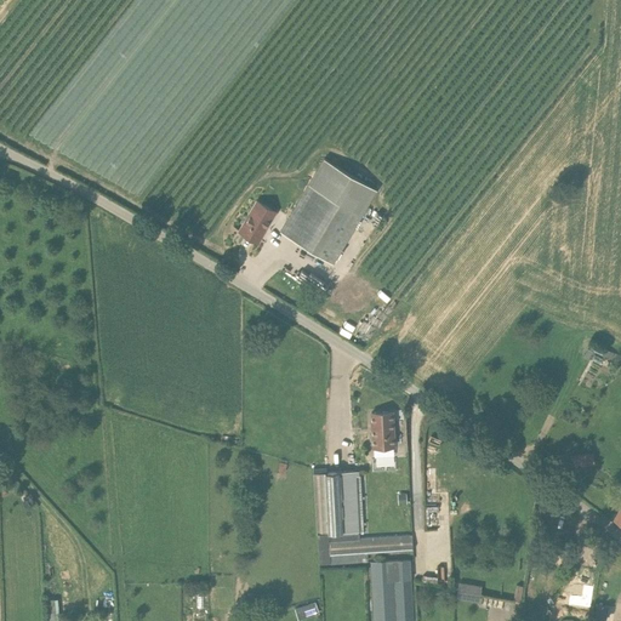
[(332,263),(366,206),(376,189),(324,159),(280,232),(332,263)]
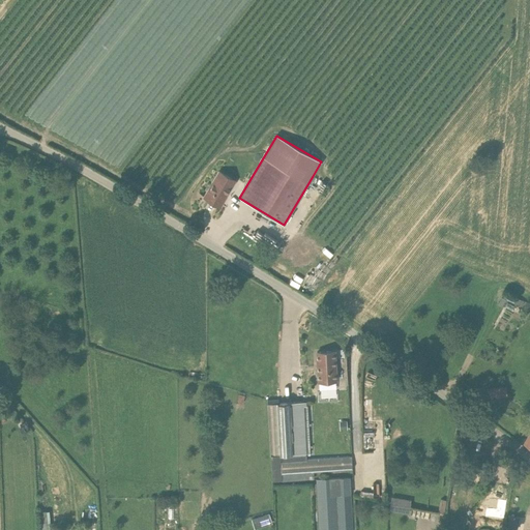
[(205,195),(211,199),(210,200),(217,205),(226,193),(228,195),(236,181),(218,172),(205,195)]
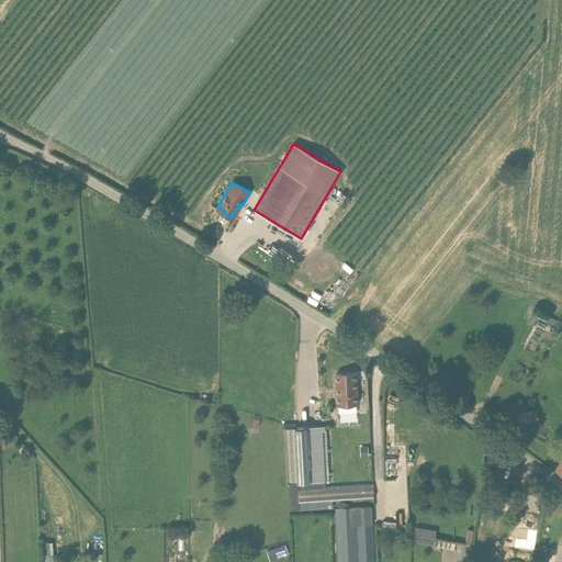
[(535,308),(528,323),(532,325),(537,317),(554,326),(558,319),(535,308)]
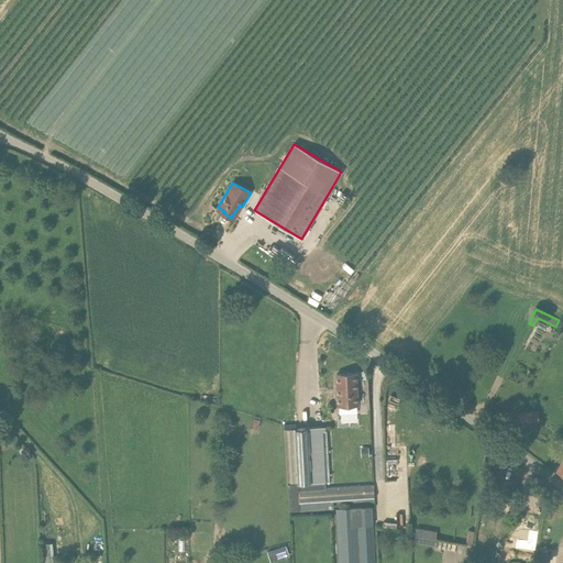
[(338,406),(357,406),(355,373),(335,374),(338,406)]
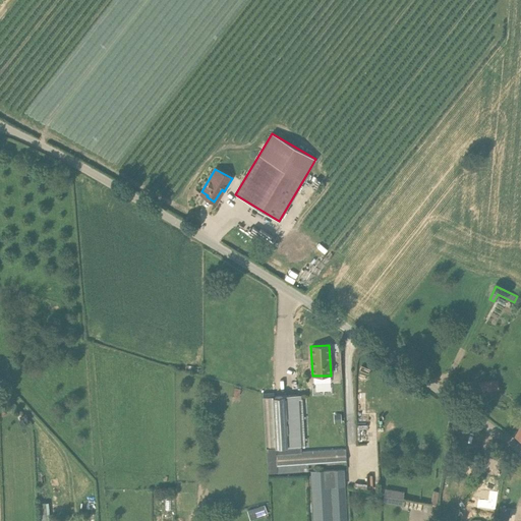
[(479,392),(491,391),(509,388),(508,379),(478,381),(479,392)]
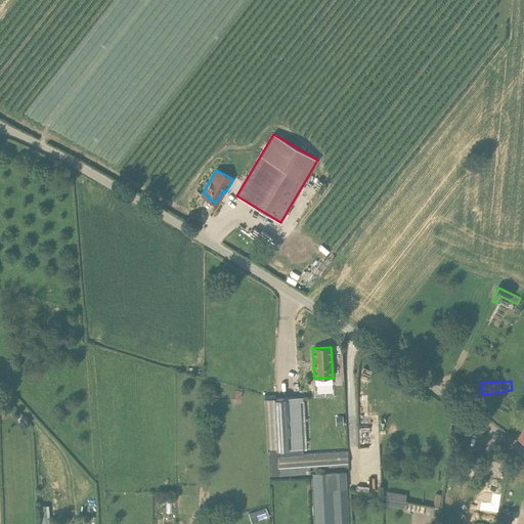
[(275,398),(274,398),(278,469),(310,467),(339,466),(348,465),(347,451),(338,452),(303,453),(303,448),(307,447),(304,401),(300,401),(300,397),(275,398)]
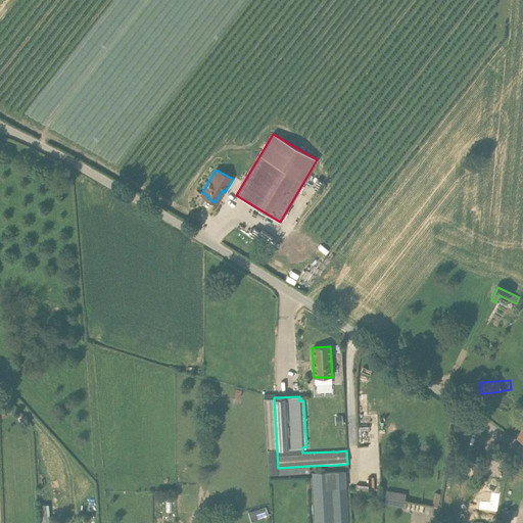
[(278,468),(274,397),(264,398),(267,449),(269,474),(310,472),(310,466),(278,468)]
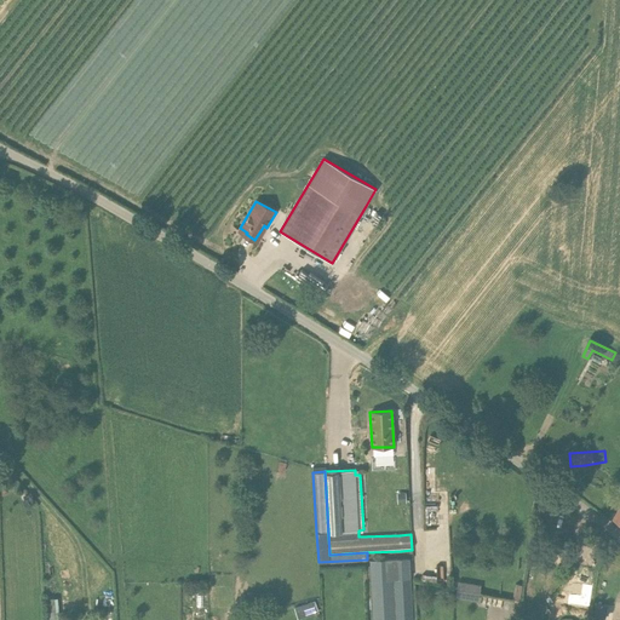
[(446,481),(428,481),(428,504),(446,504),(446,481)]
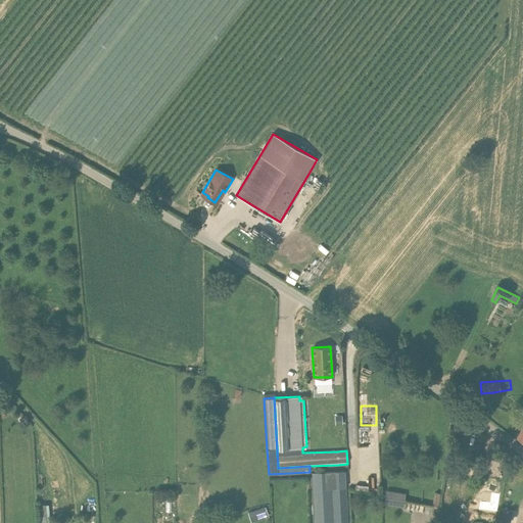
[(346,522),(344,471),(311,473),(313,522),(346,522)]
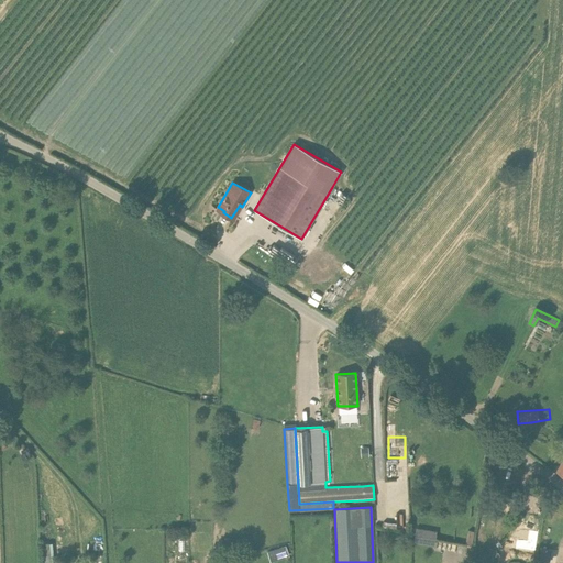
[(417,527),(416,543),(437,545),(439,529),(417,527)]
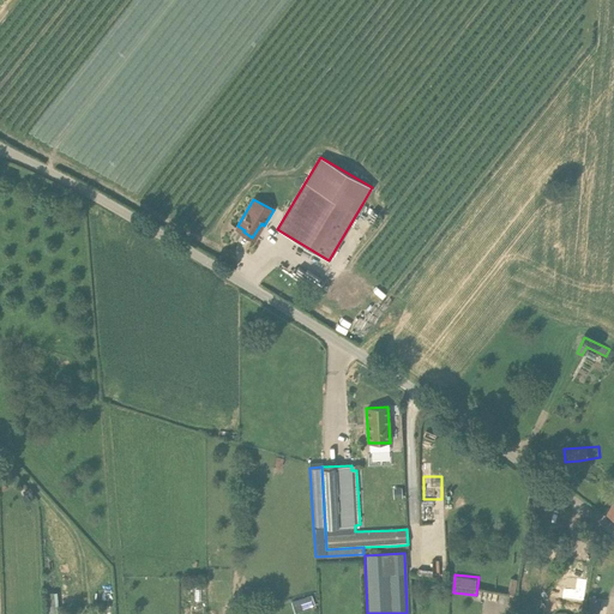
[(577,607),(581,576),(567,575),(567,581),(566,594),(554,591),(552,605),(577,607)]
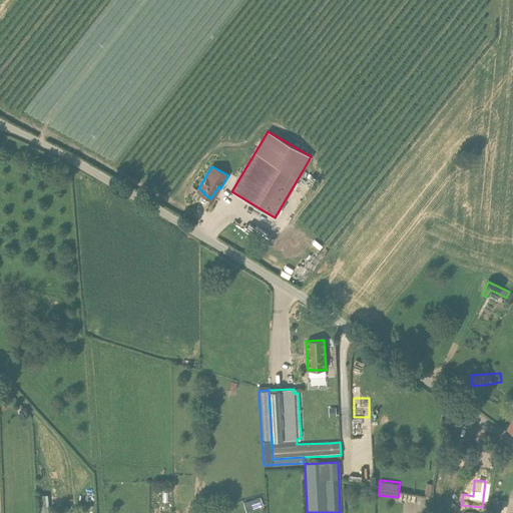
[(254,499),(258,509),(264,507),(261,498),(254,499)]
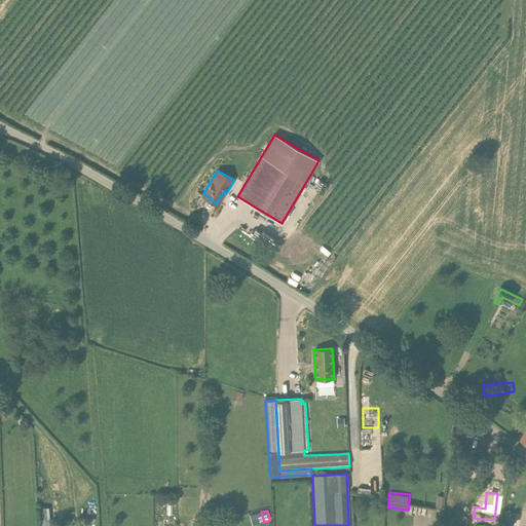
[(513,525),(515,515),(506,514),(503,525),(513,525)]
